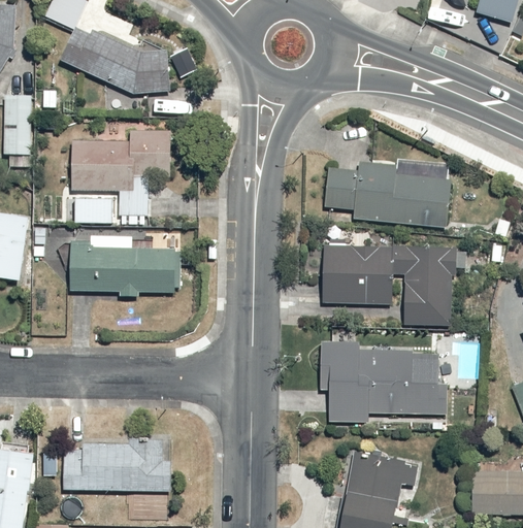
[(520,0),(480,0),(477,12),(513,24),(520,0)]
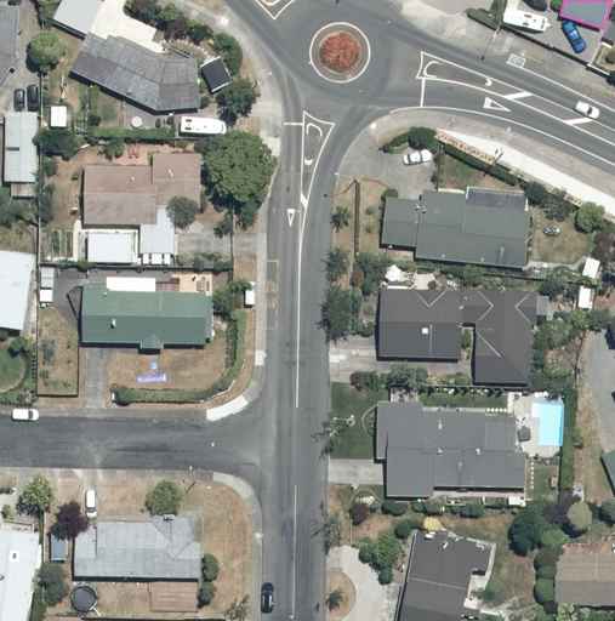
[(0,109),(15,89),(5,81),(16,66),(15,6),(0,6),(0,109)]
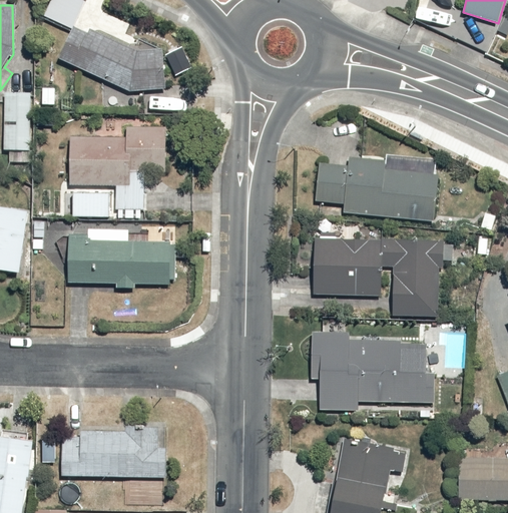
[(162,50),(130,51),(76,27),(62,59),(128,88),(164,87),(162,50)]
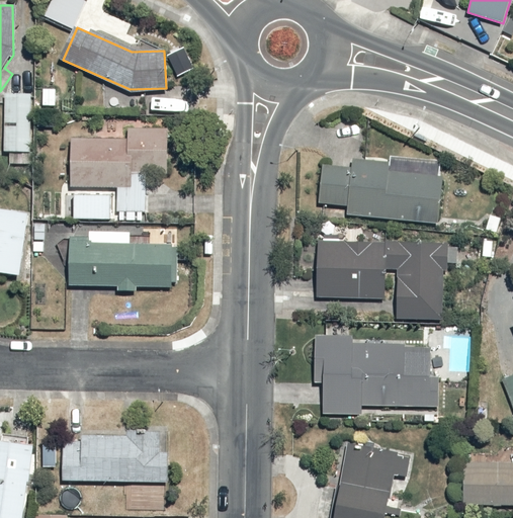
[(54,86),(40,87),(40,106),(55,106),(54,86)]
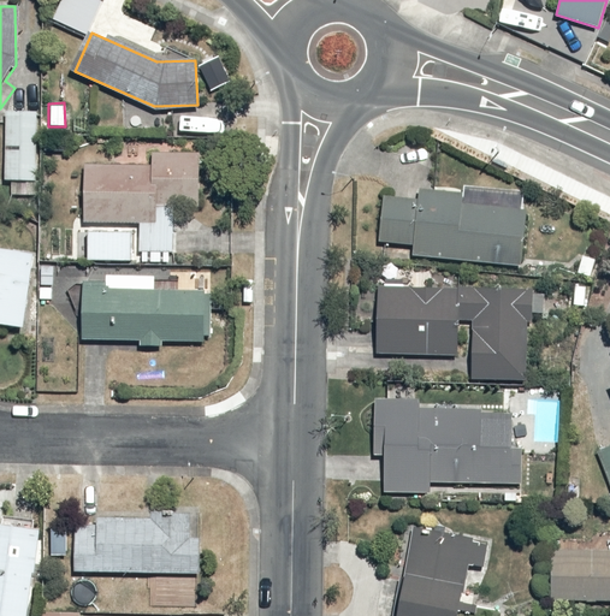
[(35,111),(5,111),(5,182),(7,182),(7,196),(34,196),(35,111)]
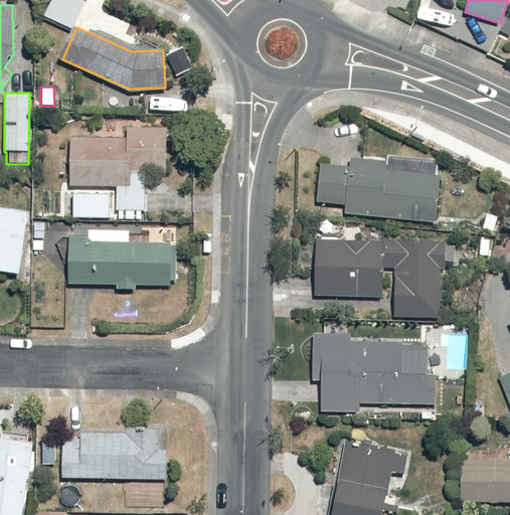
[(72,218),(113,218),(113,209),(145,209),(145,195),(154,195),(154,187),(164,187),(164,127),(127,127),(127,137),(71,137),(71,185),(72,218)]
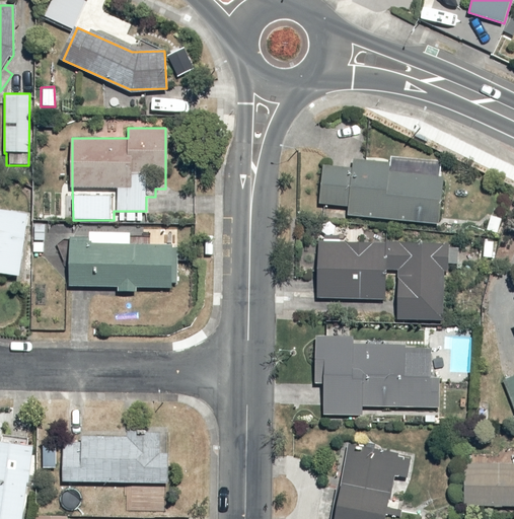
[(323,164),(320,204),(347,207),(347,217),(438,225),(444,161),(363,153),(363,160),(351,159),(350,166),(323,164)]
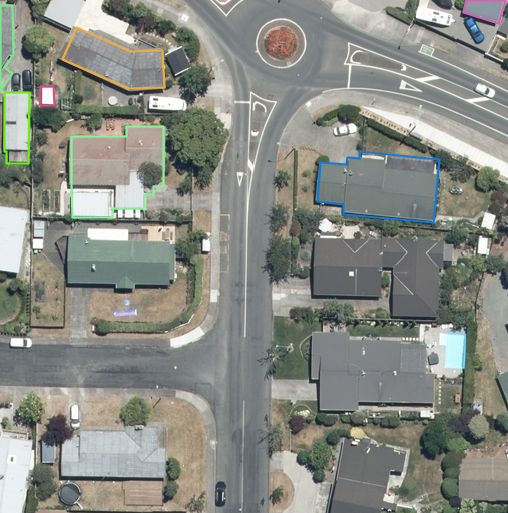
[(0,270),(19,273),(29,210),(0,206),(0,270)]
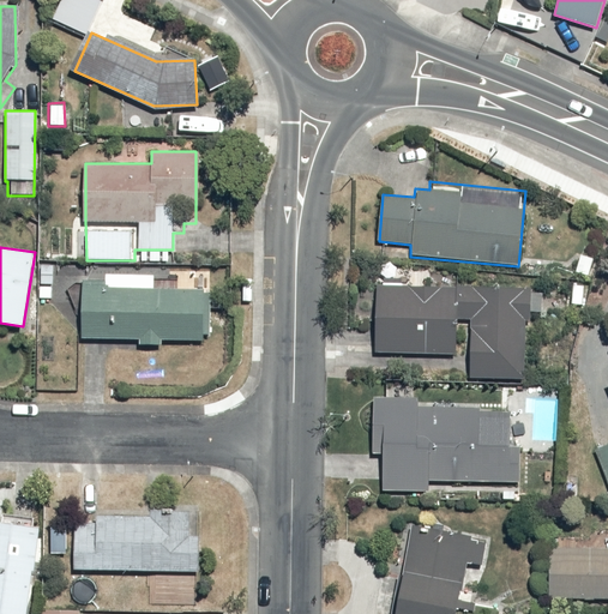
[(524,383),(527,289),(421,287),(421,271),(381,270),(380,288),(374,288),(373,351),(471,354),(470,381),(524,383)]
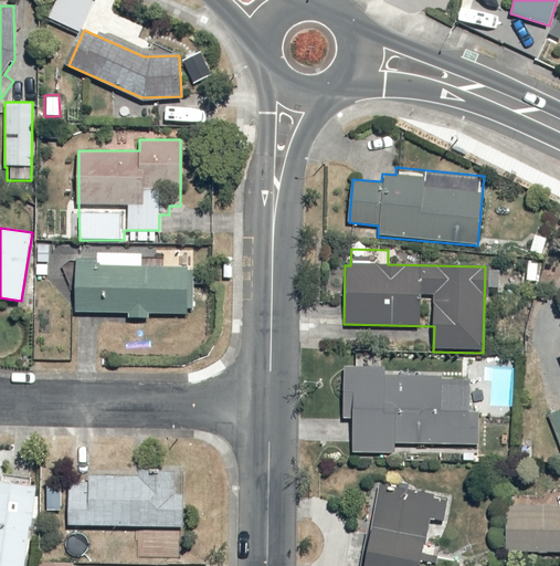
[(96,263),(75,263),(75,313),(128,313),(128,317),(146,317),(146,313),(190,313),(190,265),(144,265),(144,250),(96,250),(96,263)]
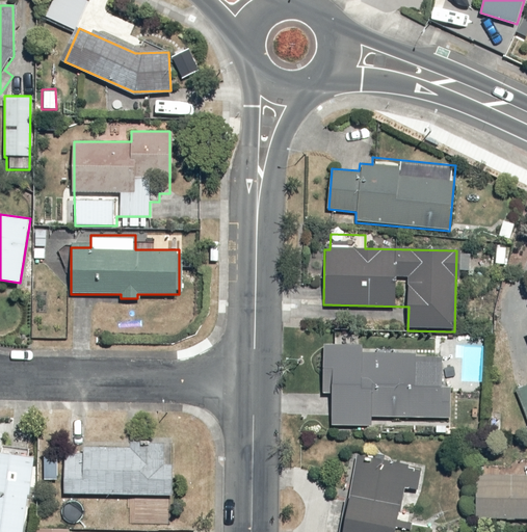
[(361,343),(323,343),(323,397),(331,397),(331,425),(372,425),(372,418),(455,419),(455,388),(440,388),(440,353),(361,353),(361,343)]
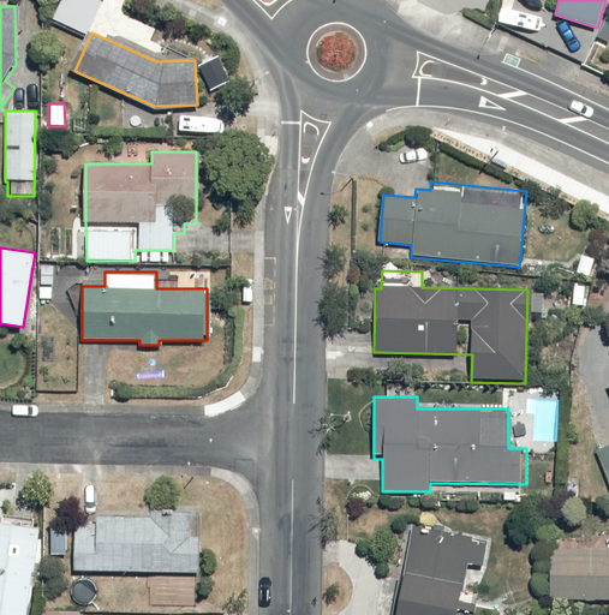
[(608,445),(595,451),(608,485),(608,445)]
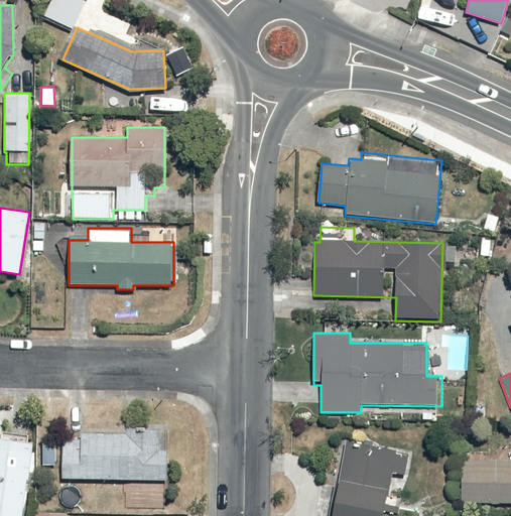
[(65,439),(64,478),(167,480),(168,428),(126,427),(125,435),(82,434),(82,440),(65,439)]
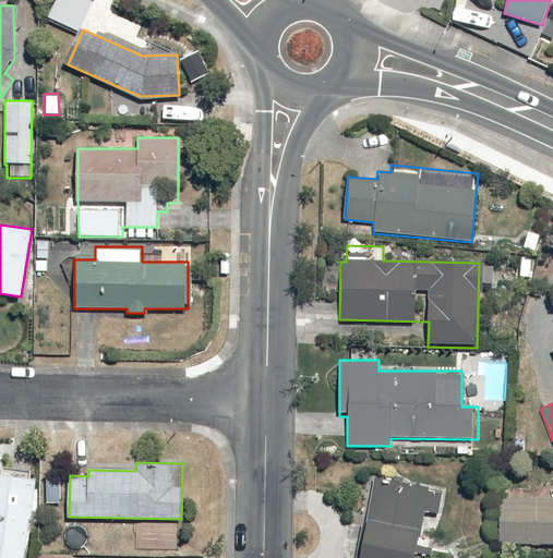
[(0,557),(25,557),(38,478),(0,473),(0,557)]
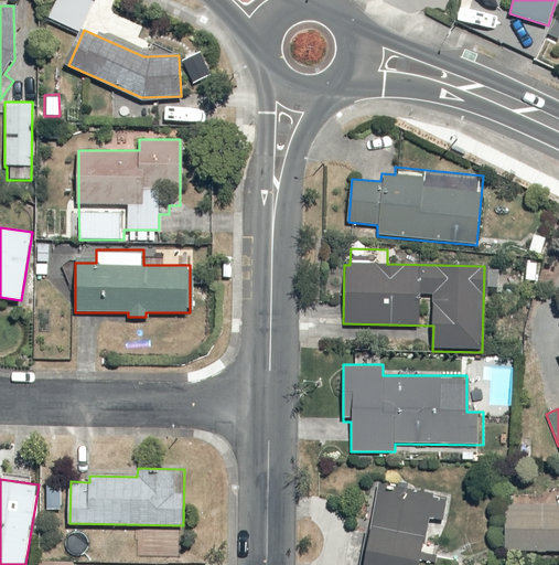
[(419,564),(430,496),(378,488),(366,564),(419,564)]
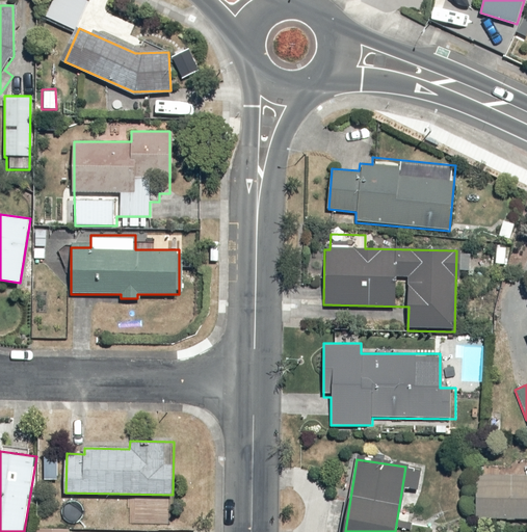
[(526,474),(476,474),(476,519),(526,519),(526,474)]
